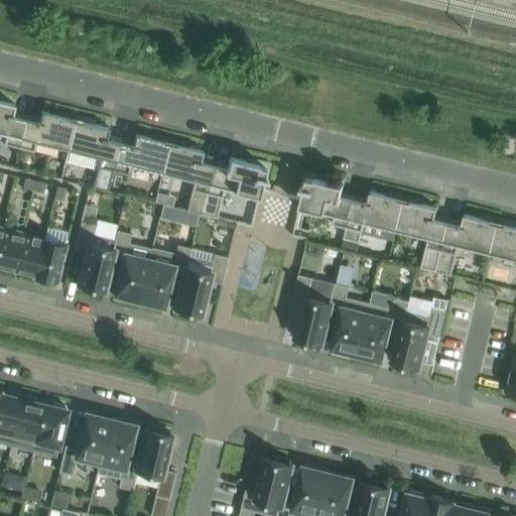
[(0,132),(6,134),(3,143),(18,147),(25,119),(13,116),(13,115),(12,115),(14,104),(0,100),(0,132)]
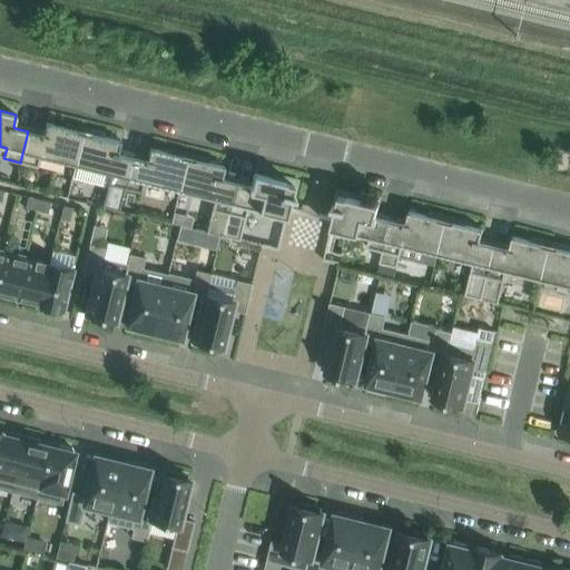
[(41,135),(28,131),(20,163),(37,166),(39,156),(75,165),(85,127),(66,123),(65,127),(46,123),(43,134),(41,134),(41,135)]
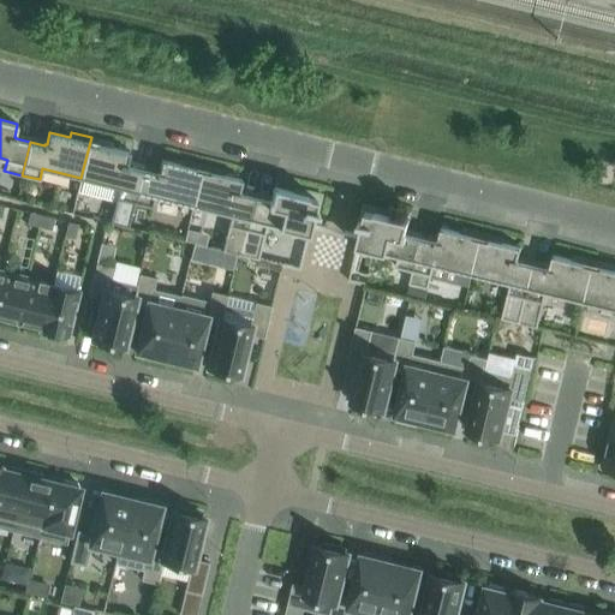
[(91,137),(81,178),(90,180),(88,189),(91,196),(115,202),(111,222),(129,227),(135,203),(142,169),(129,166),(129,165),(126,165),(130,151),(109,147),(111,142),(91,137)]
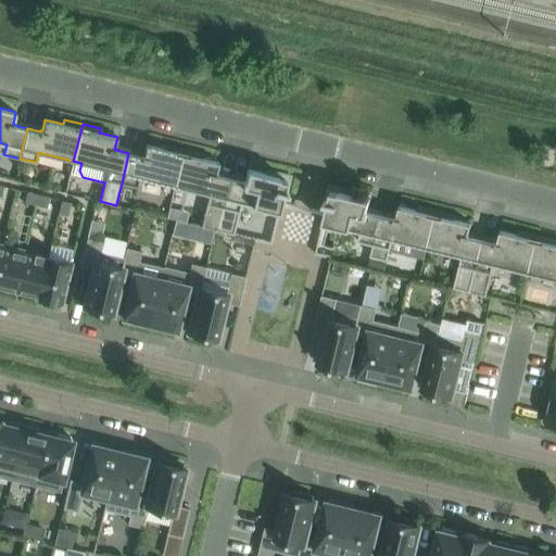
[(128,153),(122,184),(137,187),(140,177),(175,186),(184,149),(165,144),(164,149),(147,144),(143,155),(142,155),(141,156),(128,153)]
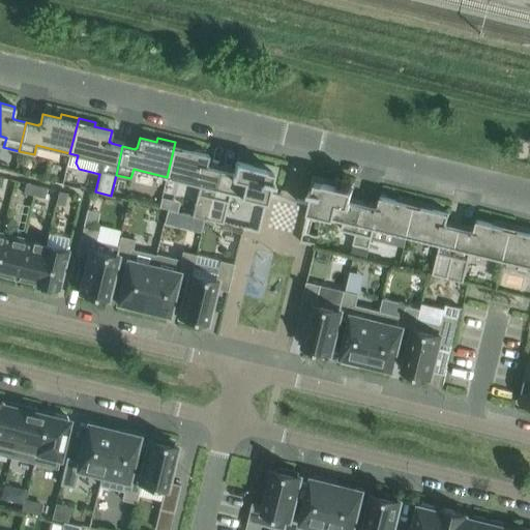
[(192,146),(175,142),(167,177),(199,185),(192,215),(207,219),(219,170),(207,167),(207,166),(205,165),(208,154),(190,150),(192,146)]
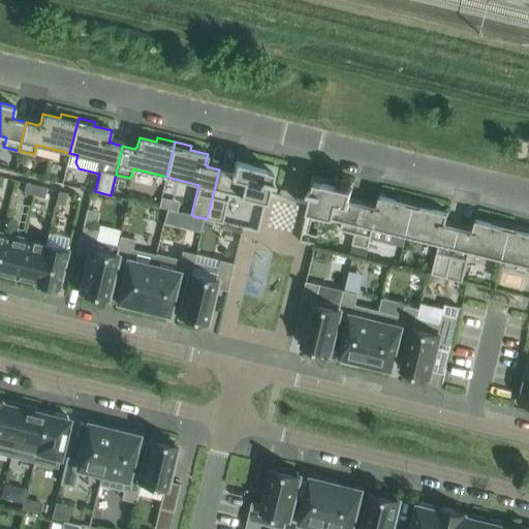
[(219,169),(207,219),(222,223),(229,192),(265,200),(268,191),(270,183),(273,184),(274,181),(273,181),(276,166),(254,161),(253,165),(236,161),(232,172),(231,172),(219,169)]
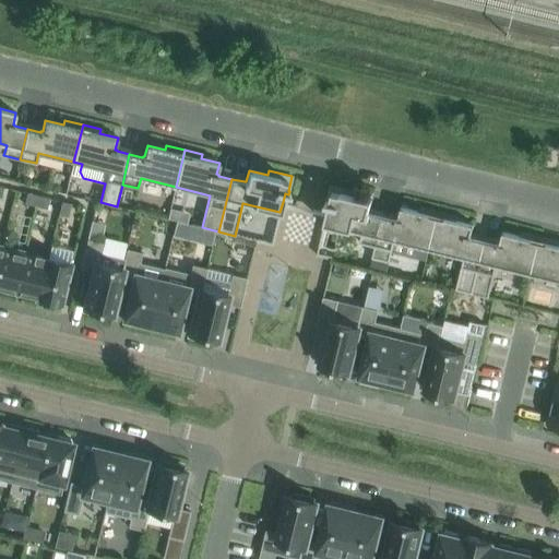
[(359,242),(375,246),(376,247),(383,216),(370,213),(370,212),(369,212),(371,200),(354,195),(355,191),(331,186),(328,201),(325,200),(325,203),(329,204),(326,213),(324,223),(361,233),(359,242)]
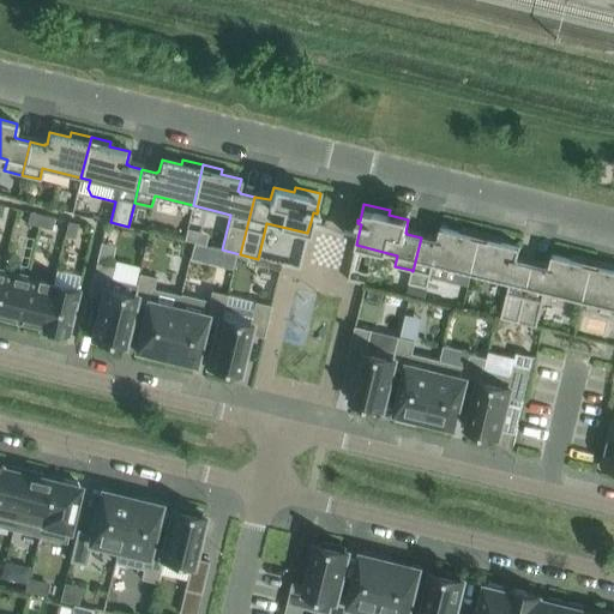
[(42,215),(30,212),(26,223),(38,227),(42,215)]
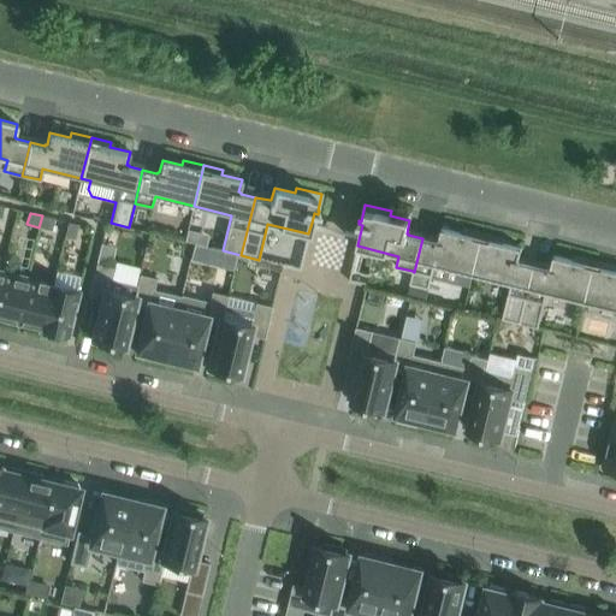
[(52,230),(54,219),(42,215),(39,227),(52,230)]
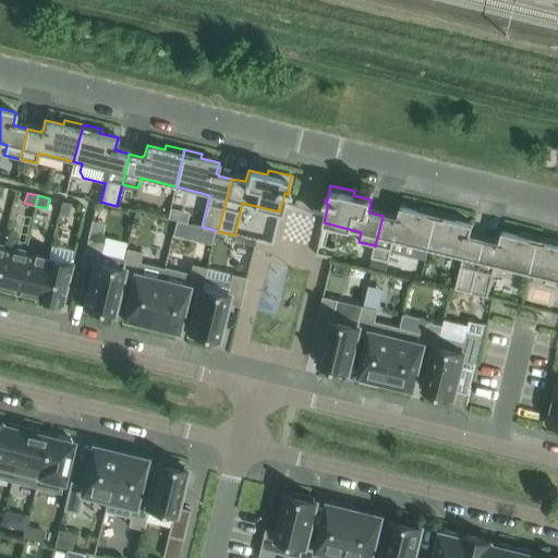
[(68,216),(70,203),(62,201),(59,214),(68,216)]
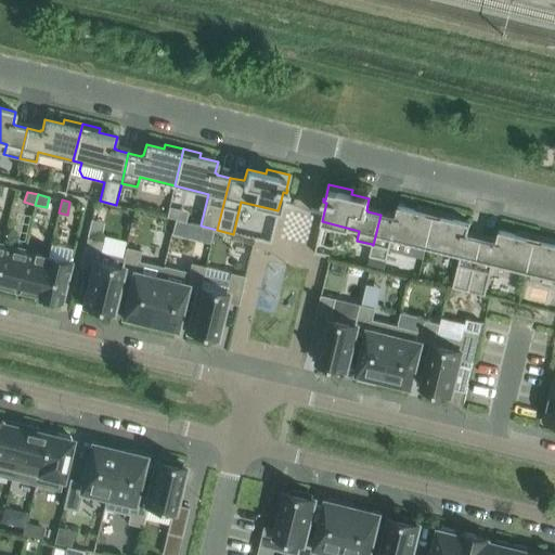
[(394,218),(381,215),(373,245),(372,244),(370,256),(386,259),(391,239),(426,247),(435,210),(417,206),(416,210),(398,206),(396,217),(394,217),(394,218)]
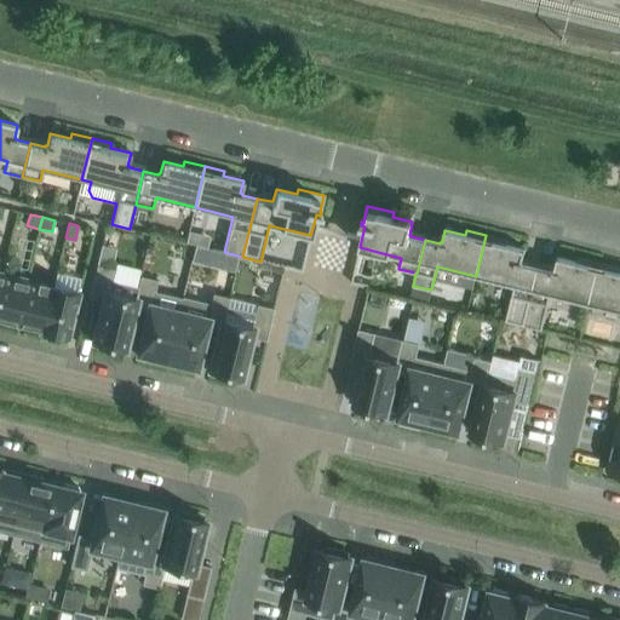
[(486,235),(476,276),(515,285),(505,321),(523,326),(538,268),(523,264),(523,263),(522,263),(526,250),(505,245),(506,240),(486,235)]
